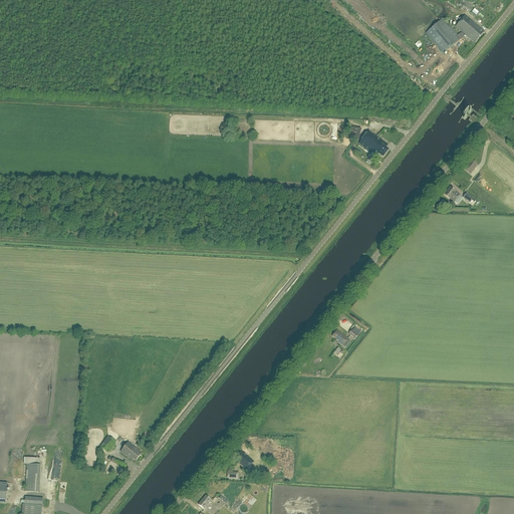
[(472,10),(474,6),(470,4),(471,3),(464,0),(462,0),(460,4),(472,10)]
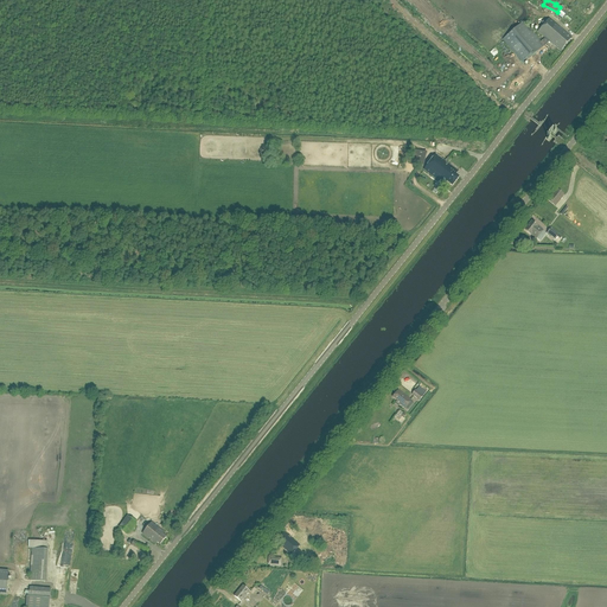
[(572,38),(549,19),(537,32),(545,39),(541,43),(523,23),(503,39),(523,64),(543,48),(542,48),(549,42),(560,52),(572,38)]
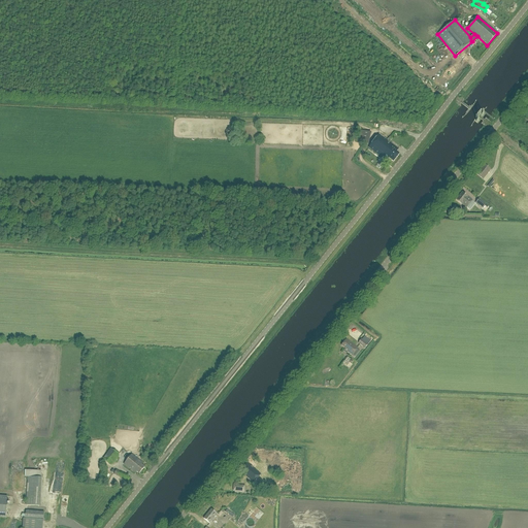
[(482,111),(473,121),(477,124),(486,113),(483,110),(482,111)]
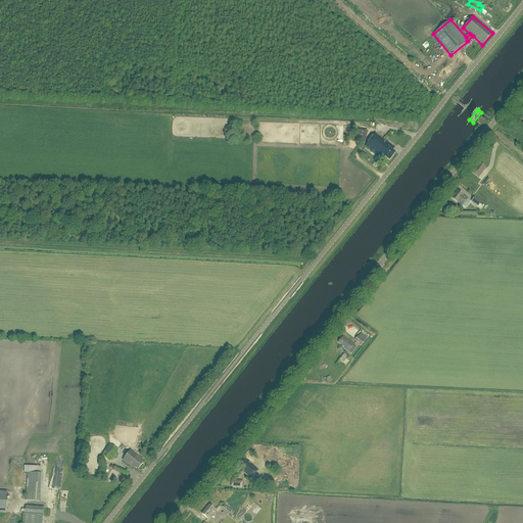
[(367,131),(355,129),(353,138),(354,139),(354,141),(365,143),(367,131)]
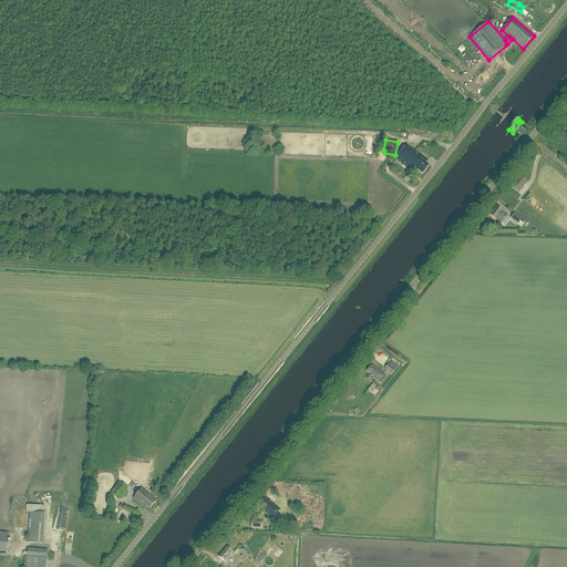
[(428,161),(408,145),(397,160),(411,171),(410,172),(414,175),(418,171),(422,174),(429,166),(425,164),(428,161)]
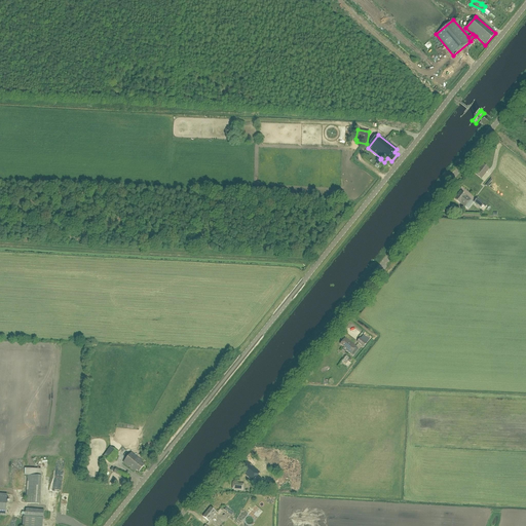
[(488,170),(481,164),(474,175),(480,180),(488,170)]
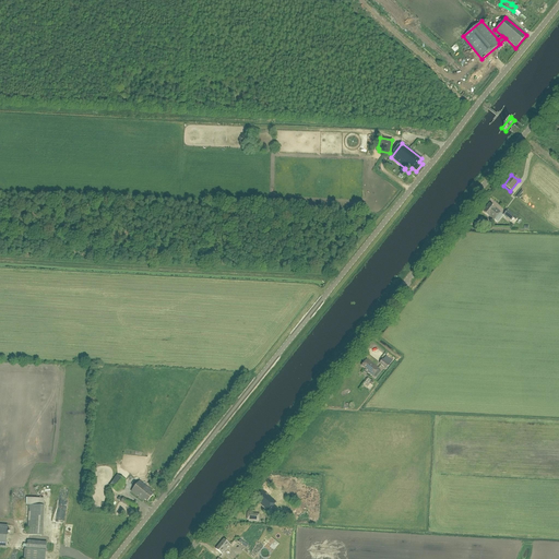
[(495,209),(489,204),(483,212),(488,216),(494,219),(500,213),(495,209)]
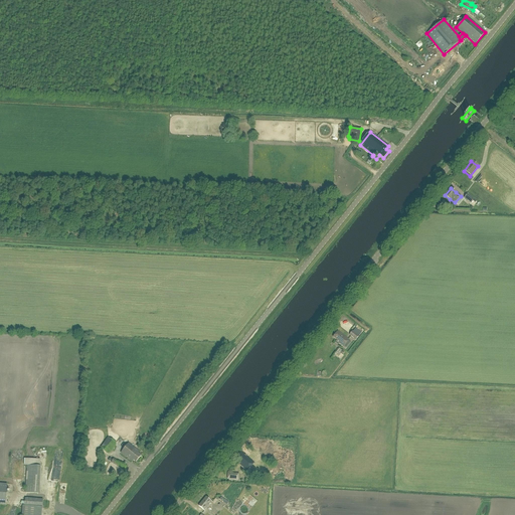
[(473,199),(467,194),(463,198),(470,203),(473,199)]
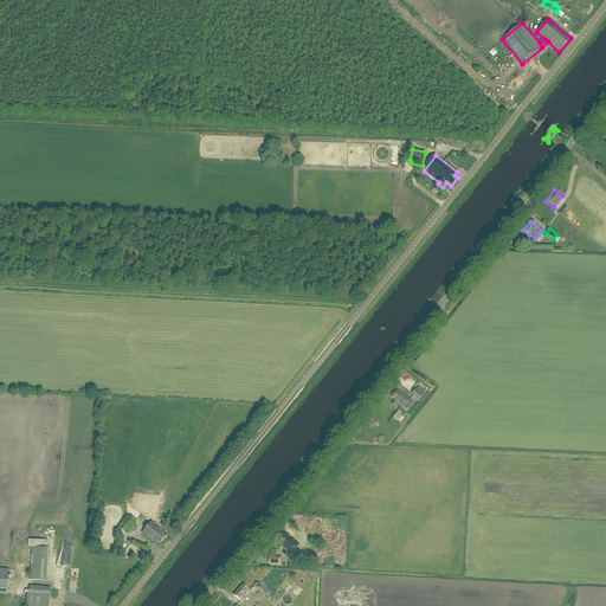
[(395,403),(395,404),(394,403),(392,406),(395,410),(399,406),(398,405),(398,404),(404,408),(405,408),(406,410),(407,410),(412,404),(412,403),(411,401),(411,400),(398,389),(392,397),(397,400),(395,401),(395,403)]
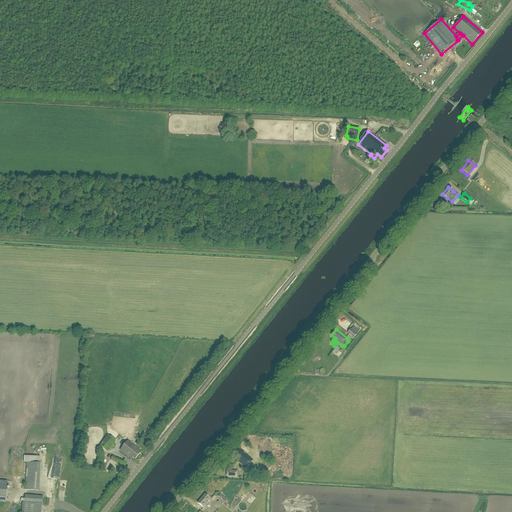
[(356,334),(350,329),(347,333),(353,338),(356,334)]
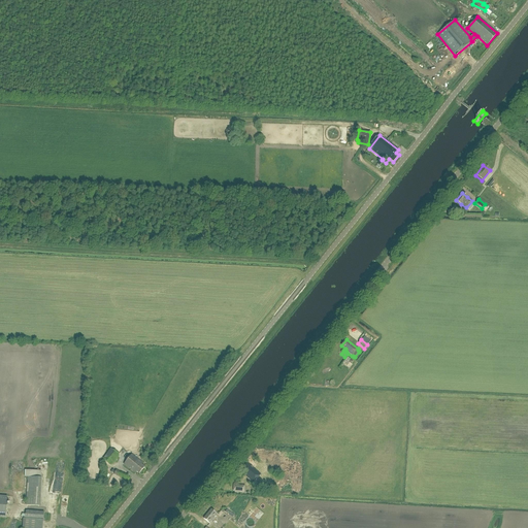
[(119,455),(111,449),(103,459),(111,464),(119,455)]
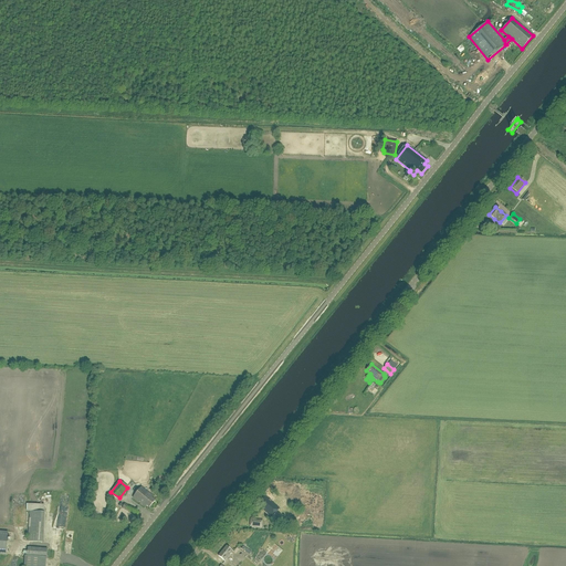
[(153,496),(142,488),(133,498),(144,507),(146,505),(149,509),(155,501),(152,499),(153,496)]
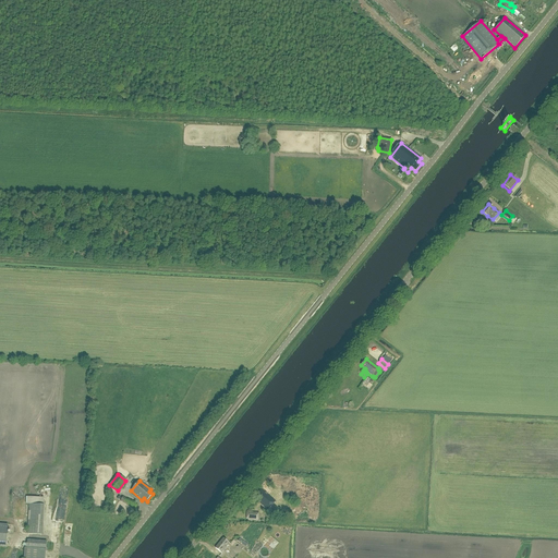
[(262,489),(255,497),(261,501),(259,504),(268,510),(276,501),(262,489)]
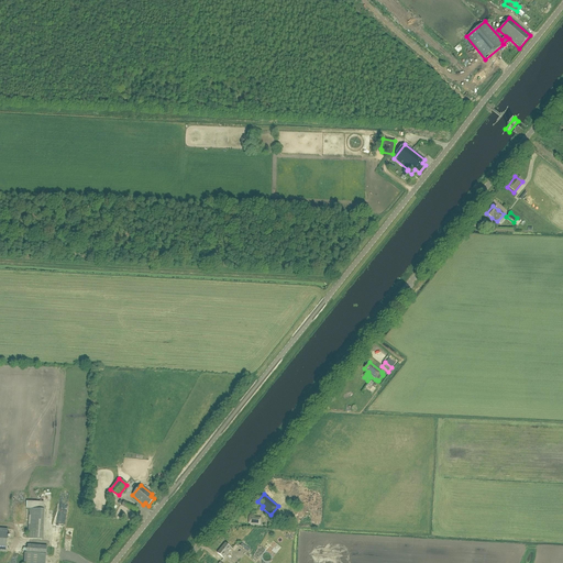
[(44,503),(28,501),(26,509),(30,509),(28,539),(41,540),(44,503)]
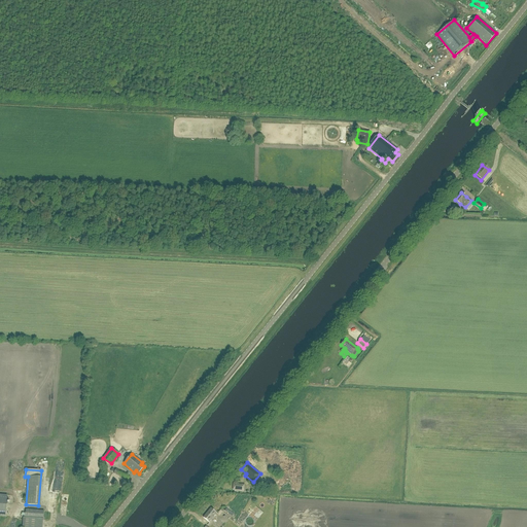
[(127,476),(116,469),(113,473),(125,480),(127,476)]
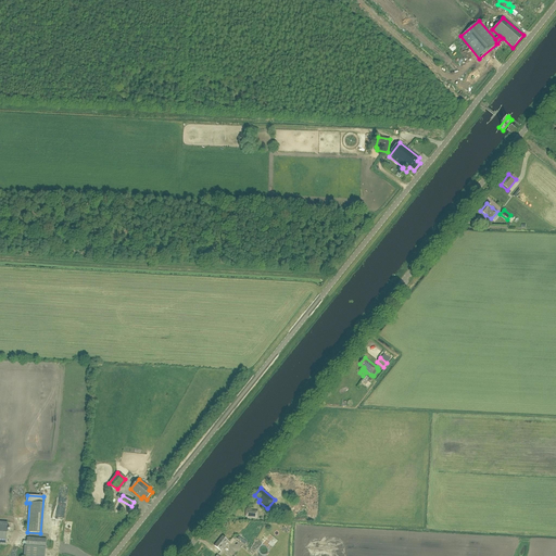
[(229,542),(223,536),(214,546),(222,552),(229,542)]
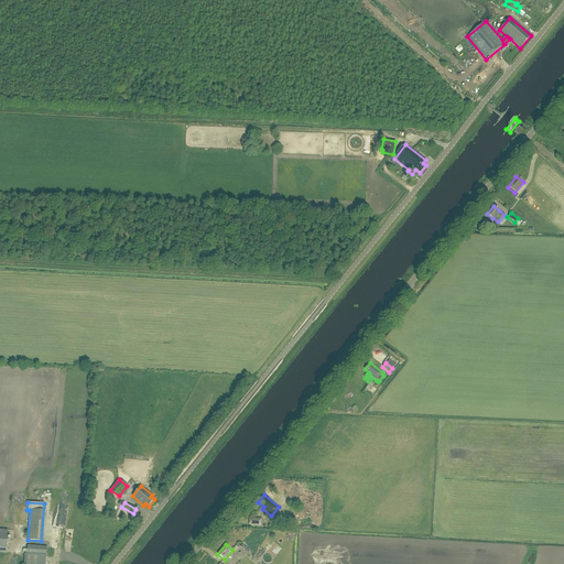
[(47,546),(28,545),(28,546),(24,546),(23,549),(26,549),(26,554),(24,554),(23,563),(44,563),(46,555),(47,546)]
